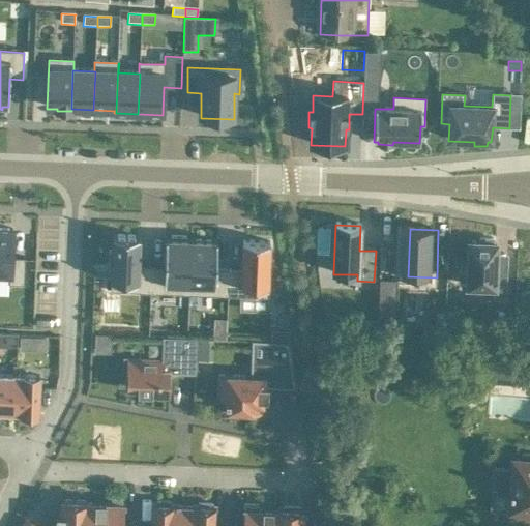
[(0,280),(9,281),(9,286),(24,286),(25,260),(11,259),(12,231),(0,230),(0,280)]
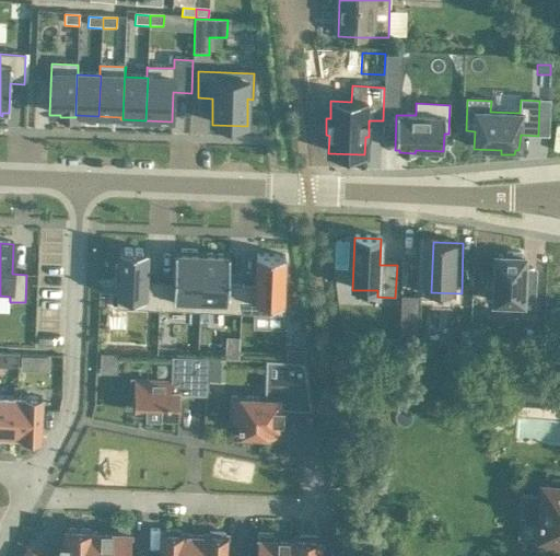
[(115,266),(115,284),(117,284),(116,310),(159,311),(160,284),(147,282),(148,252),(119,251),(118,267),(115,266)]
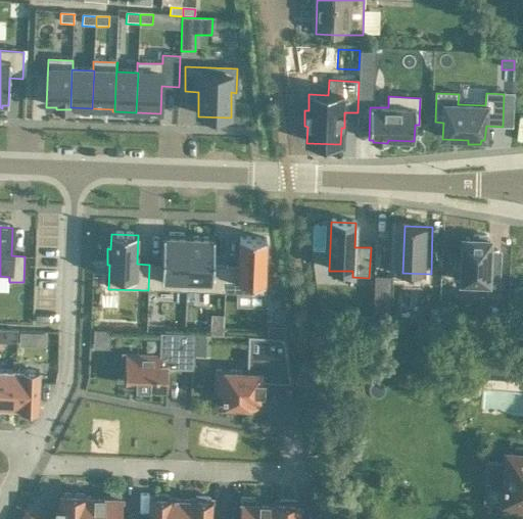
[(149,265),(148,290),(187,292),(189,238),(184,238),(184,235),(169,235),(169,238),(162,237),(161,265),(149,265)]
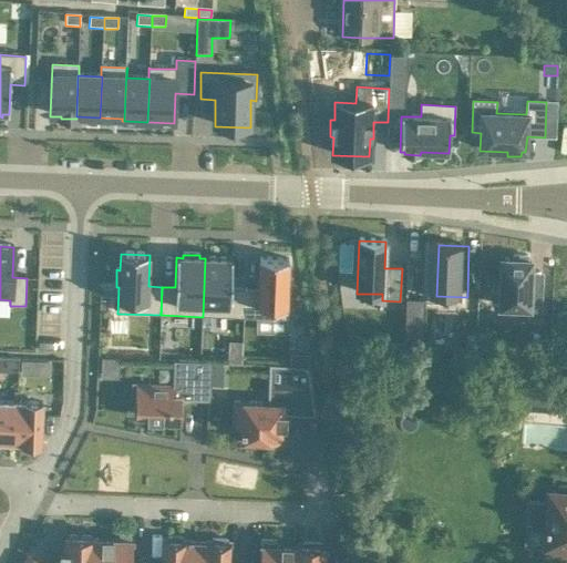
[(502,260),(500,307),(528,308),(527,318),(542,319),(543,296),(529,295),(531,262),(527,262),(527,258),(513,257),(513,262),(502,260)]
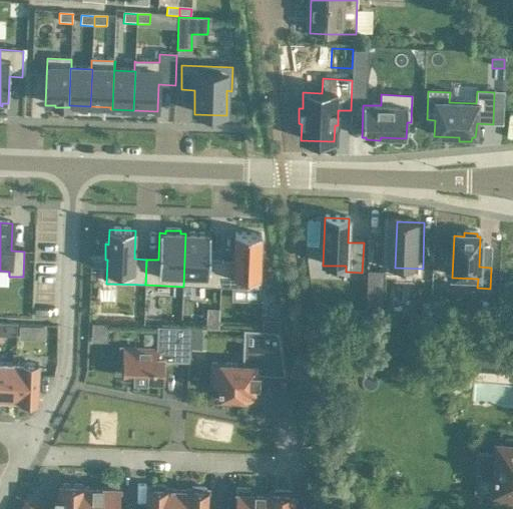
[(185,233),(183,287),(219,288),(220,288),(221,263),(209,262),(210,234),(185,233)]
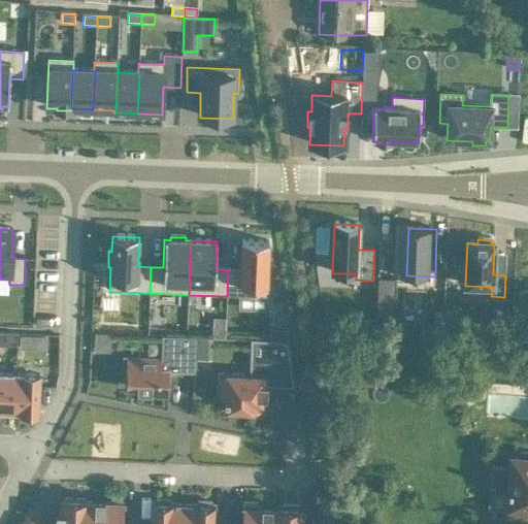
[(228,270),(227,296),(266,298),(267,273),(270,273),(271,258),(268,258),(269,242),(241,241),(240,270),(228,270)]
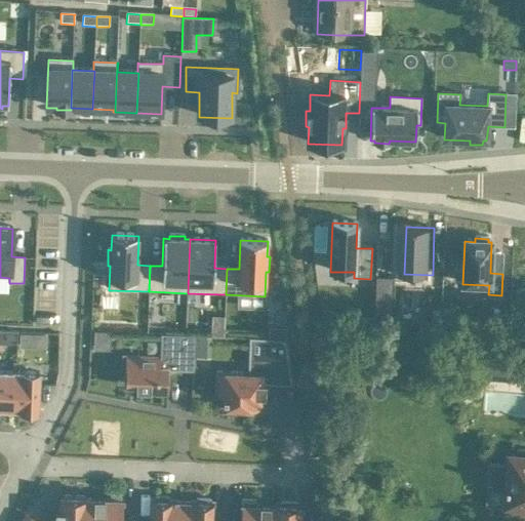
[(376,278),(375,312),(393,313),(394,279),(376,278)]
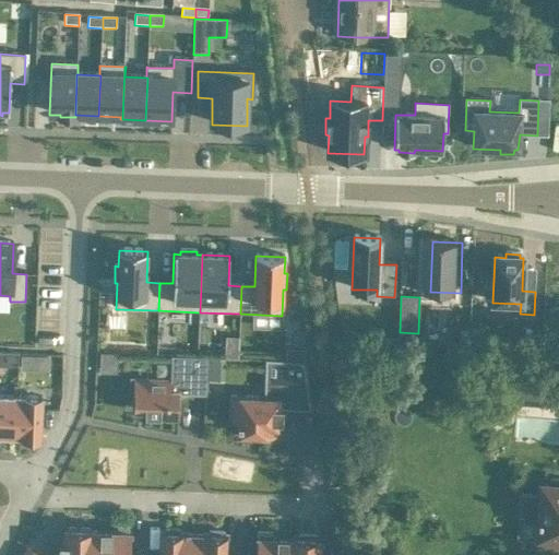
[(44,332),(57,332),(58,310),(42,310),(40,343),(44,343),(44,332)]
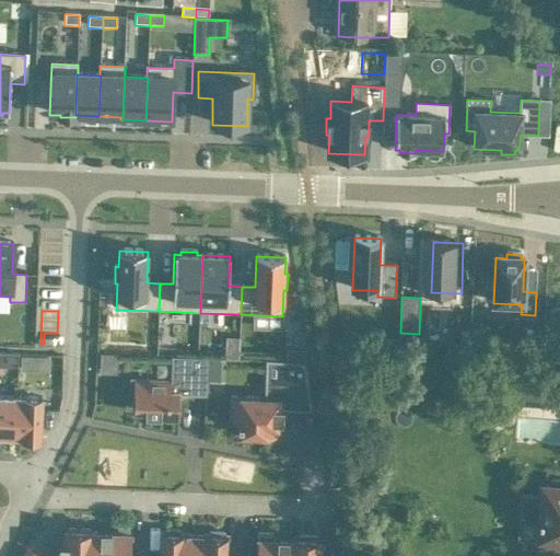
[(226,339),(225,360),(238,360),(240,339),(226,339)]
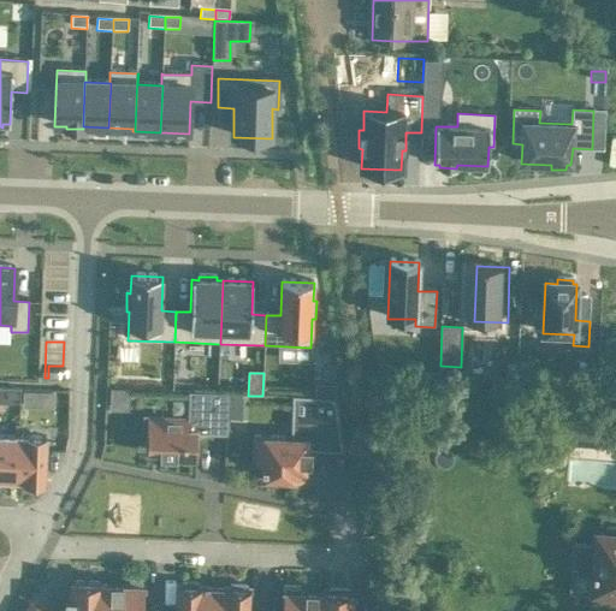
[(315,385),(314,398),(333,399),(335,386),(315,385)]
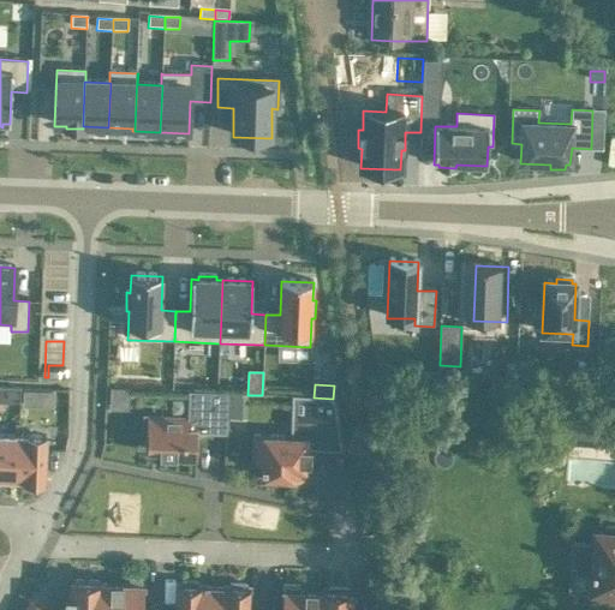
[(22,392),(22,407),(35,408),(35,392),(22,392)]
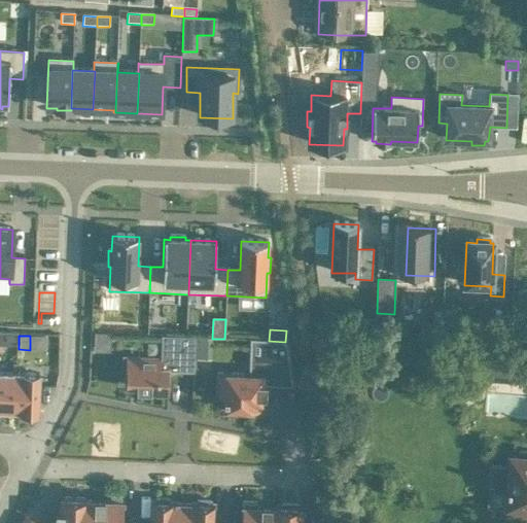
[(148,391),(148,396),(168,397),(169,372),(194,373),(196,339),(162,337),(161,360),(124,359),(123,379),(126,379),(125,387),(136,388),(136,390),(148,391)]
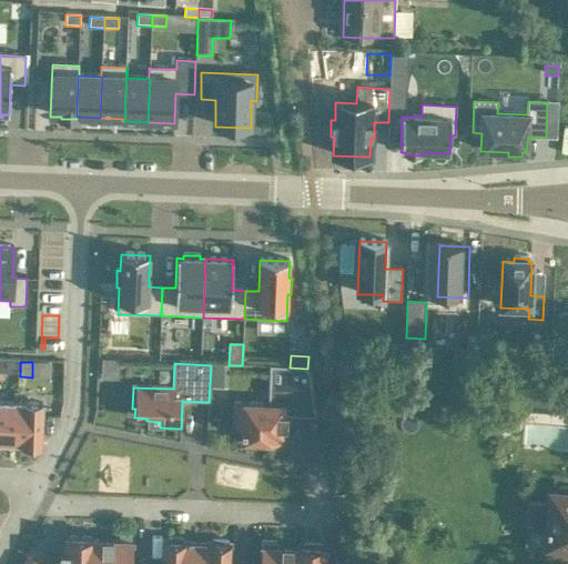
[(247,447),(267,449),(267,444),(273,444),(273,435),(282,435),(282,427),(285,427),(285,416),(315,418),(307,369),(290,368),(282,368),(282,389),(269,388),(269,405),(234,404),(233,429),(241,429),(241,433),(243,433),(242,443),(249,443),(247,447)]
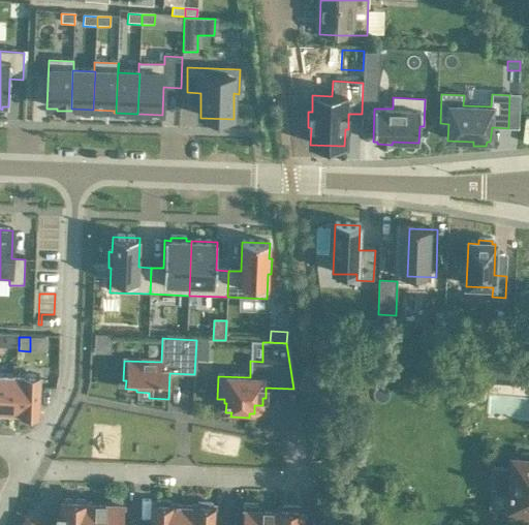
[(489,361),(488,379),(510,381),(511,363),(489,361)]
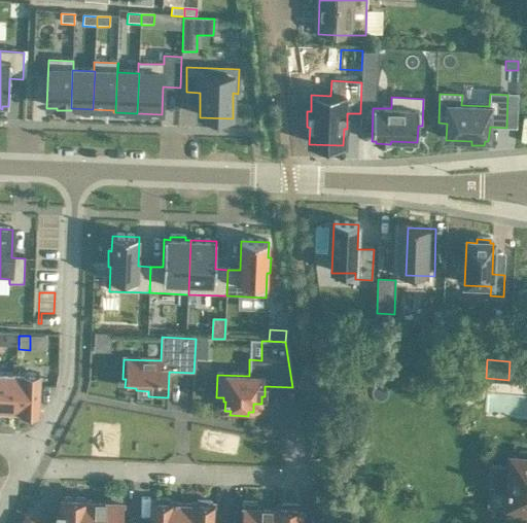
[(14,412),(15,375),(0,374),(0,411),(13,412),(14,412)]
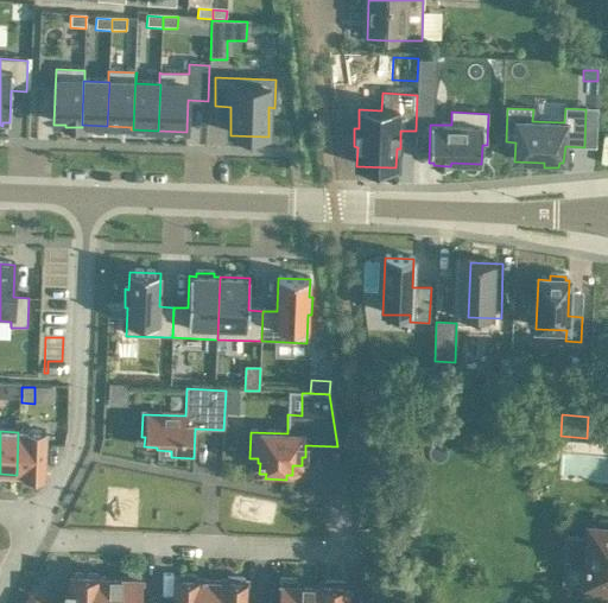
[(45,433),(19,432),(17,475),(16,475),(16,476),(44,477),(45,433)]
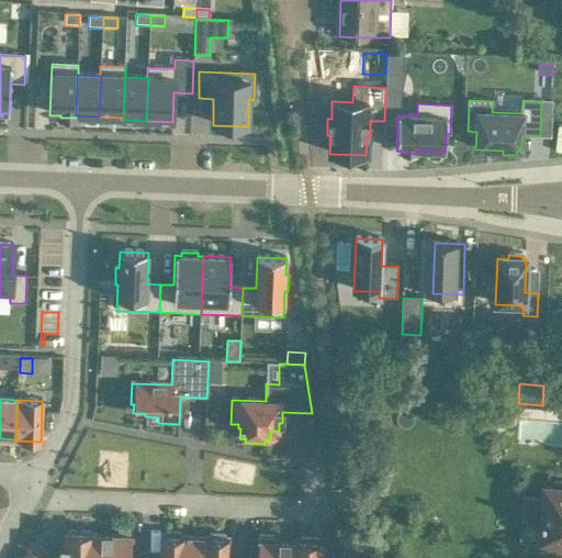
[(523,498),(520,529),(537,531),(537,544),(541,544),(541,546),(561,547),(561,542),(561,483),(553,483),(553,489),(544,489),(544,490),(539,490),(539,499),(523,498)]
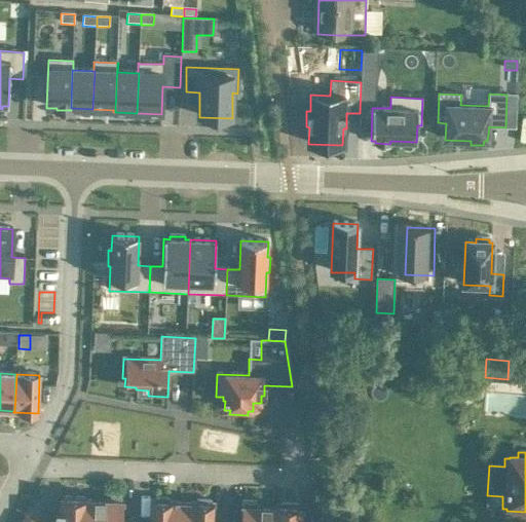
[(110,500),(92,499),(90,521),(121,521),(123,497),(110,496),(110,500)]
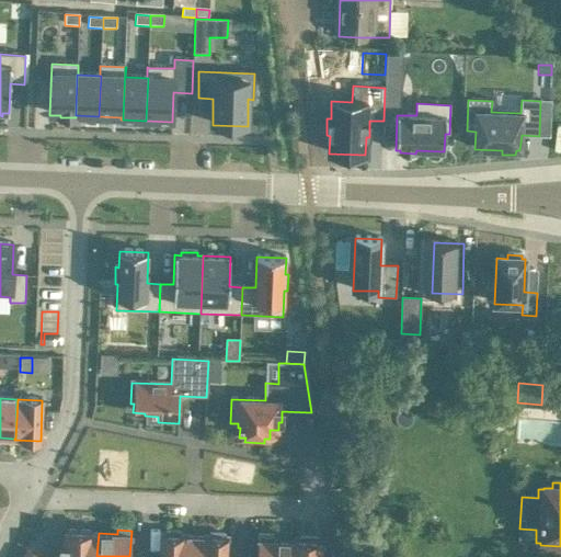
[(96,556),(99,535),(92,535),(93,533),(66,532),(65,547),(60,547),(60,556),(96,556)]
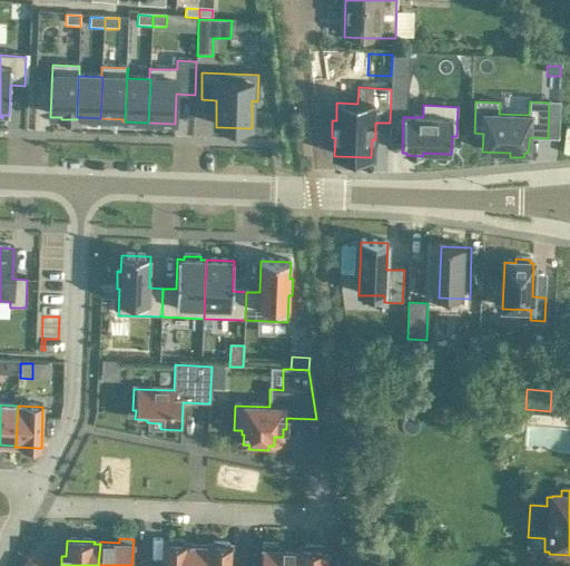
[(196,565),(198,547),(186,547),(186,545),(183,545),(183,542),(168,542),(168,545),(165,545),(163,565),(196,565)]
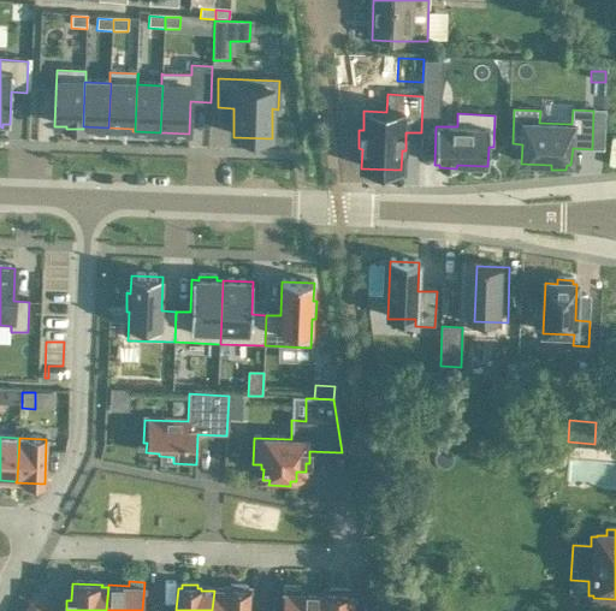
[(248,610),(250,591),(247,591),(247,587),(230,586),(230,589),(226,589),(226,591),(214,591),(212,610),(248,610)]
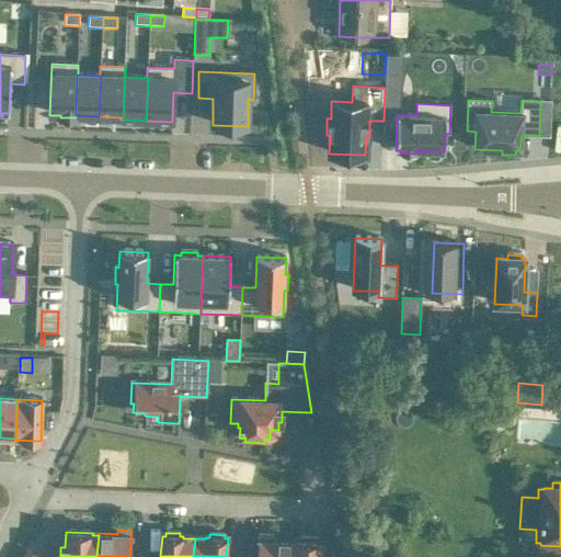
[(289,556),(290,543),(288,543),(288,541),(278,541),(278,542),(274,542),(274,536),(259,536),(256,556),(289,556)]
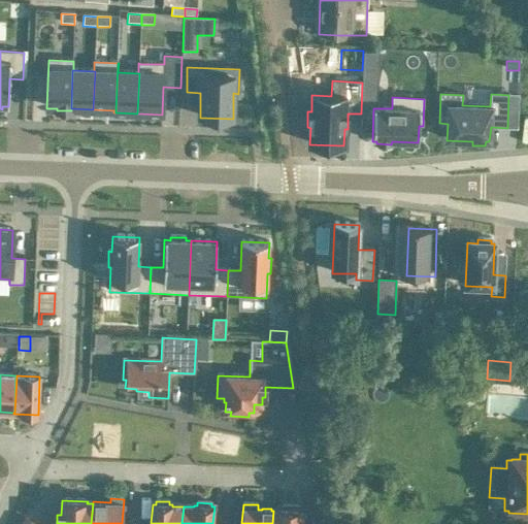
[(302,523),(303,512),(301,512),(301,510),(299,510),(299,506),(283,506),(283,510),(275,509),(275,511),(273,511),(272,523),(302,523)]
